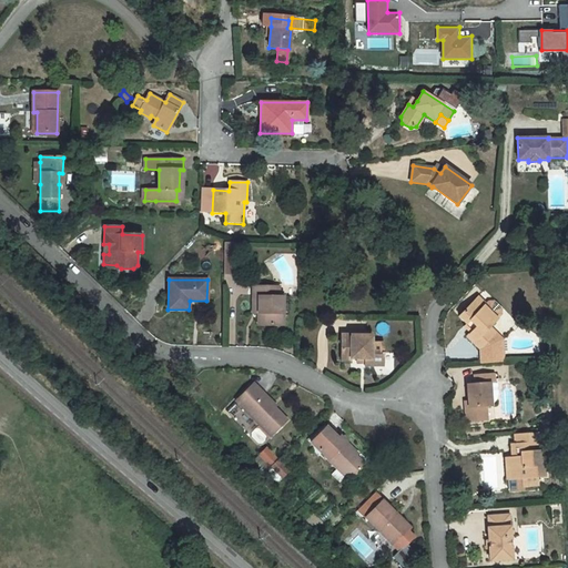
[(279,286),(253,286),(253,296),(259,297),(259,314),(263,314),(263,325),(283,326),(283,291),(279,291),(279,286)]
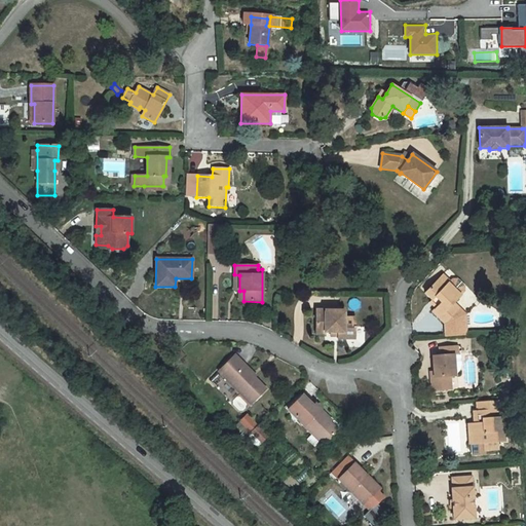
[(456,288),(443,274),(439,278),(446,286),(448,284),(454,290),(456,288)]
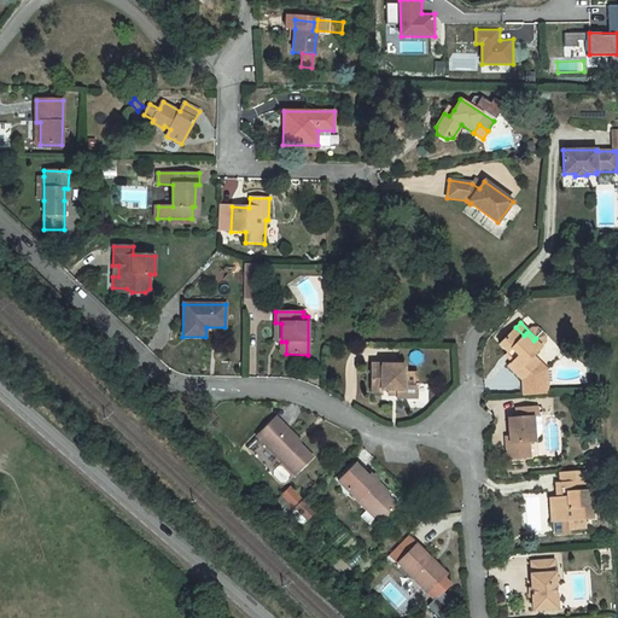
[(523,395),(548,394),(547,369),(540,362),(535,366),(529,360),(532,355),(541,348),(534,340),(526,333),(524,336),(516,327),(500,344),(507,353),(512,349),(518,355),(512,361),(507,365),(522,380),(523,395)]
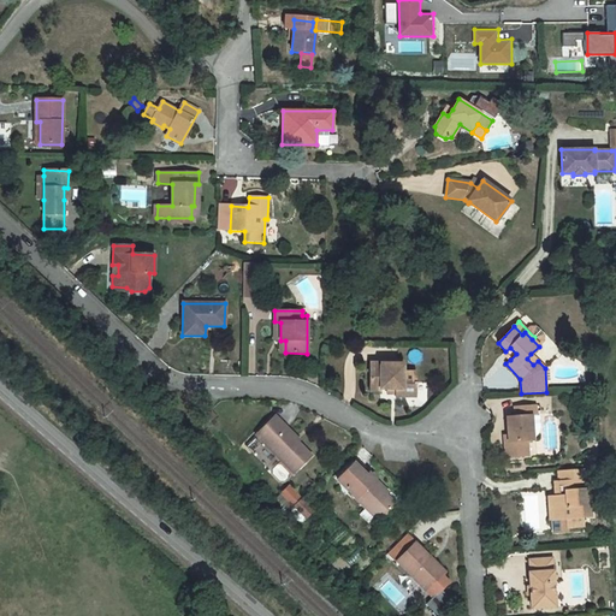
[(505,351),(504,353),(510,360),(516,354),(510,348),(505,351)]
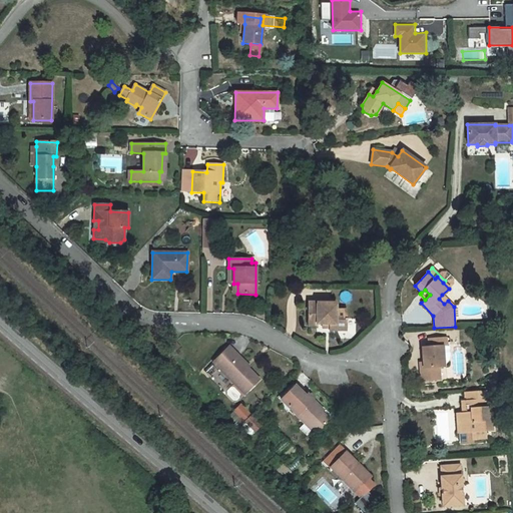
[(448,301),(442,295),(439,299),(444,304),(448,301)]
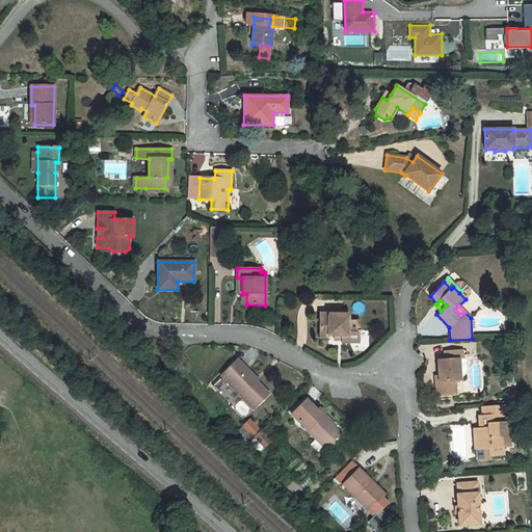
[(328,314),(319,314),(319,338),(328,338),(328,336),(334,336),(341,336),(341,339),(341,342),(358,342),(358,321),(348,321),(348,316),(328,316),(328,314)]
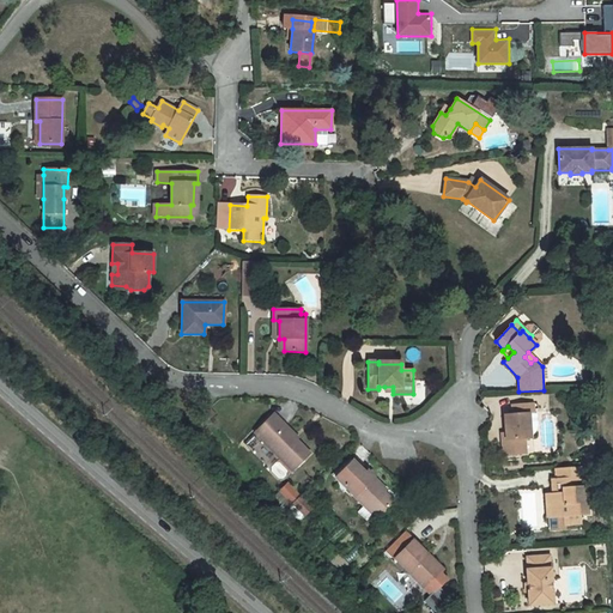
[(199,400),(194,406),(204,414),(208,410),(199,400)]
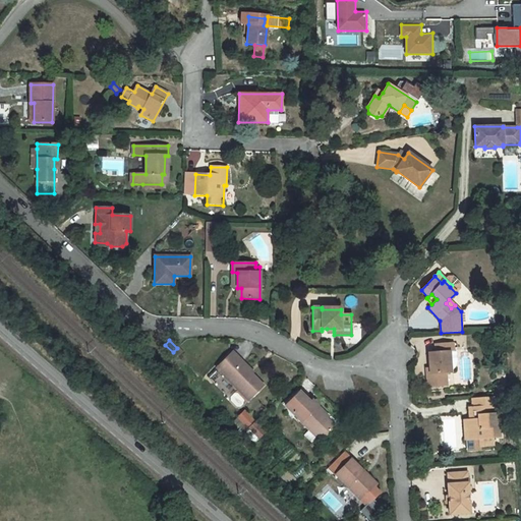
[(453,344),(435,345),(436,353),(428,353),(429,368),(426,368),(427,387),(447,385),(446,372),(451,372),(450,369),(449,352),(453,352),(453,344)]
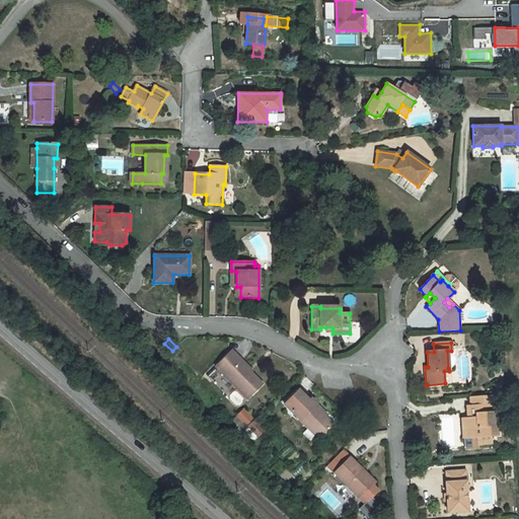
[(241,360),(231,350),(215,366),(248,399),(264,384),(250,372),(240,361),(241,360)]
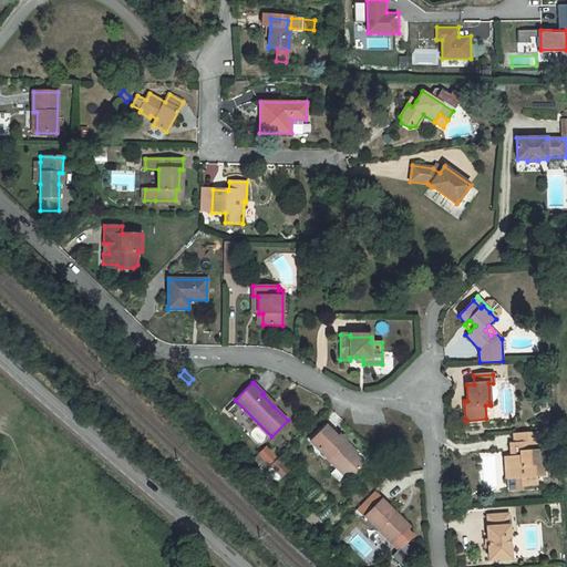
[(276,405),(264,393),(263,394),(274,406),(276,405)]
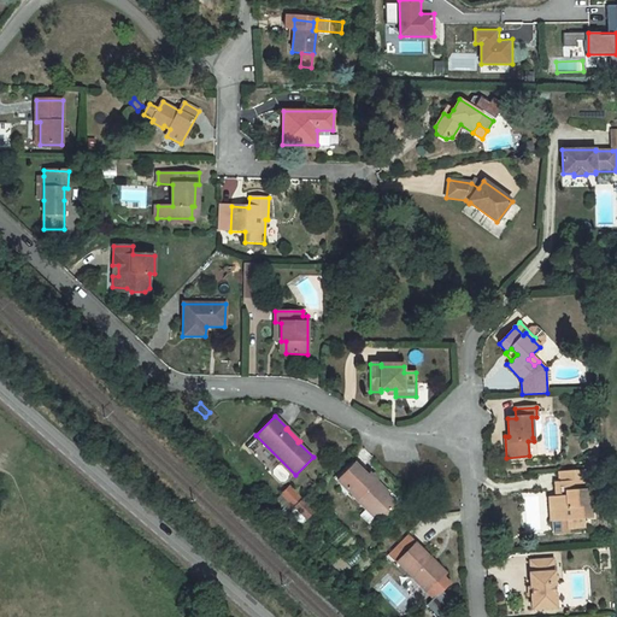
[(601,457),(589,458),(591,469),(603,469),(601,457)]
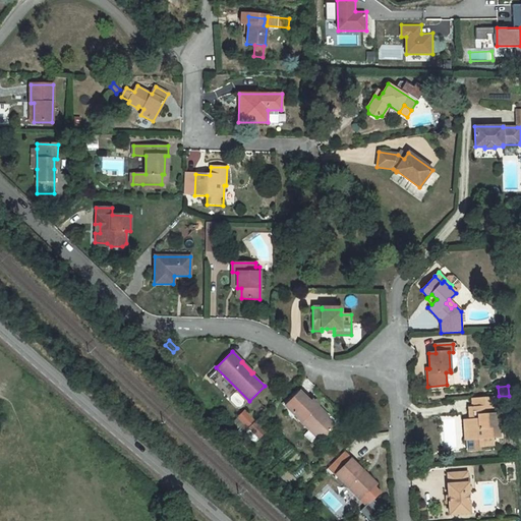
[(309,402),(299,392),(284,406),(309,429),(304,436),(311,443),(310,445),(314,450),(323,442),(321,441),(334,426),(327,418),(322,413),(323,411),(311,400),(309,402)]
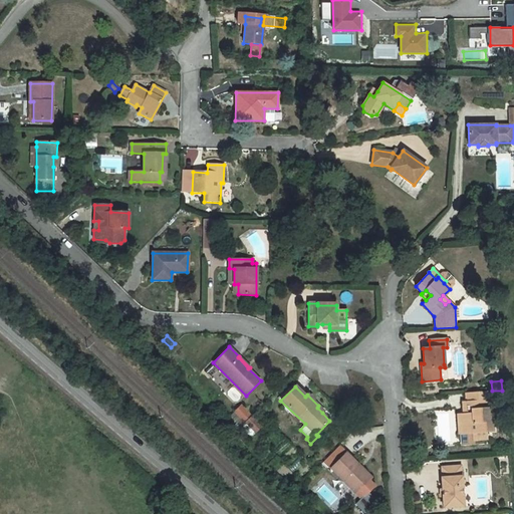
[(488,392),(465,393),(466,402),(466,414),(462,415),(457,415),(458,424),(461,424),(462,434),(469,433),(473,433),(474,441),(487,440),(486,432),(493,432),(491,401),(488,401),(488,392)]
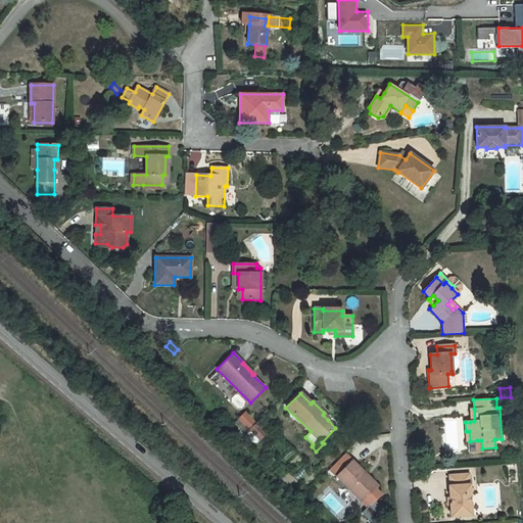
[(250,429),(255,424),(244,413),(239,419),(250,429)]
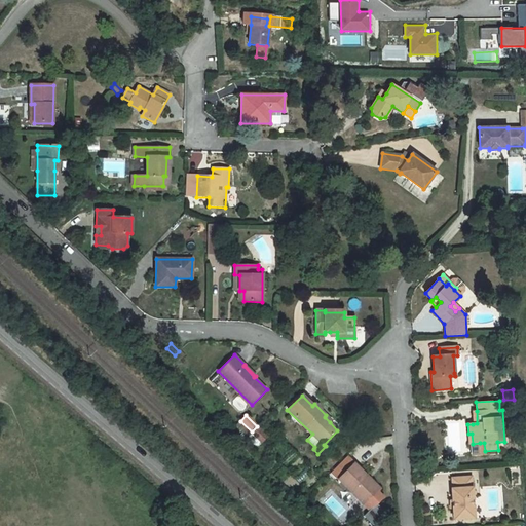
[(252,431),(240,421),(235,426),(246,437),(251,433),(252,431)]
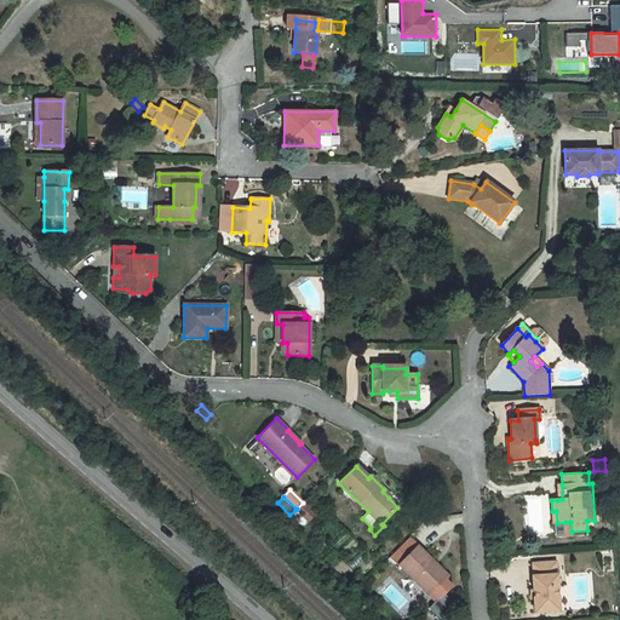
[(316,514),(304,501),(297,509),(309,521),(316,514)]
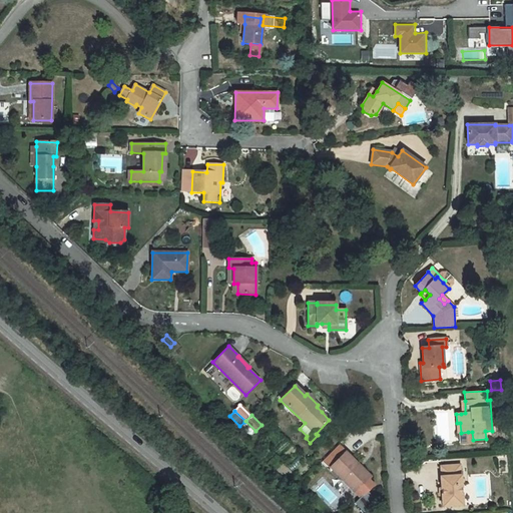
[(244,422),(241,425),(251,435),(254,432),(244,422)]
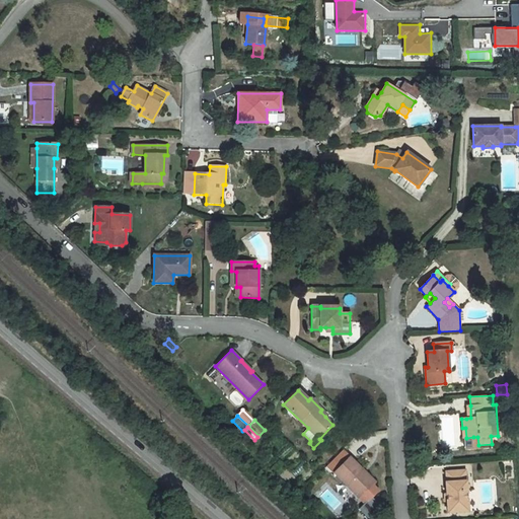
[(349,457),(334,472),(359,499),(373,485),(359,471),(362,469),(349,457)]
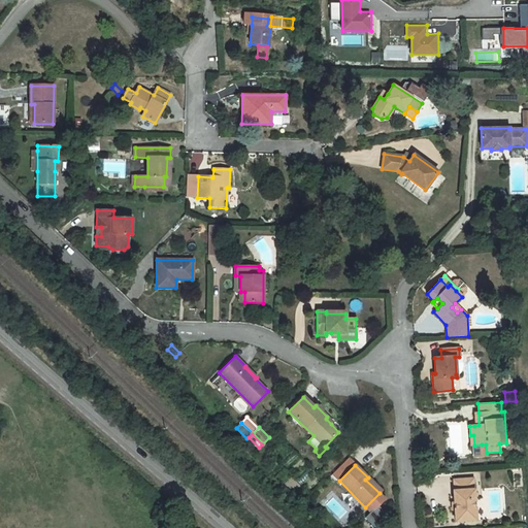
[(368,477),(365,480),(380,493),(382,491),(368,477)]
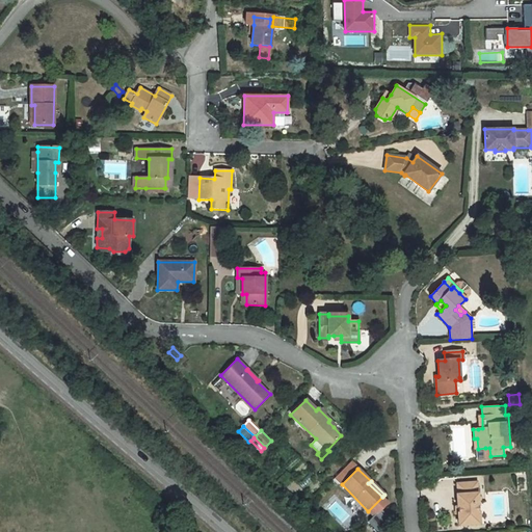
[(473,483),(457,483),(458,495),(456,495),(457,506),(457,514),(458,525),(479,524),(478,502),(482,502),(482,497),(478,497),(477,494),(474,494),(473,483)]
